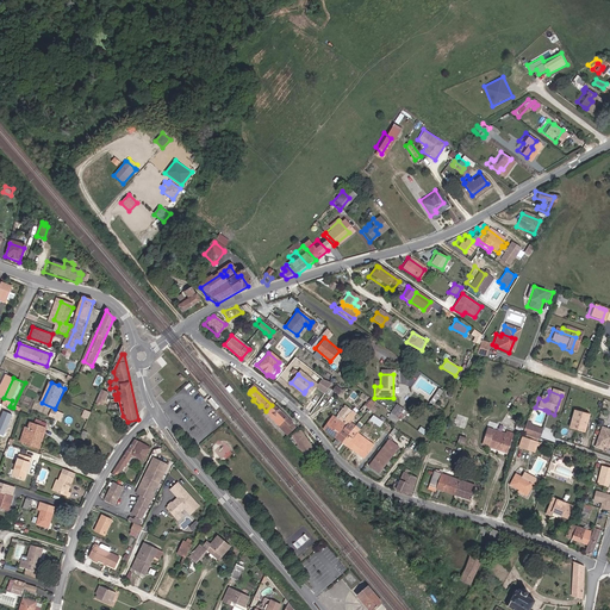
[(111,394),(107,392),(105,397),(100,396),(98,400),(106,405),(111,394)]
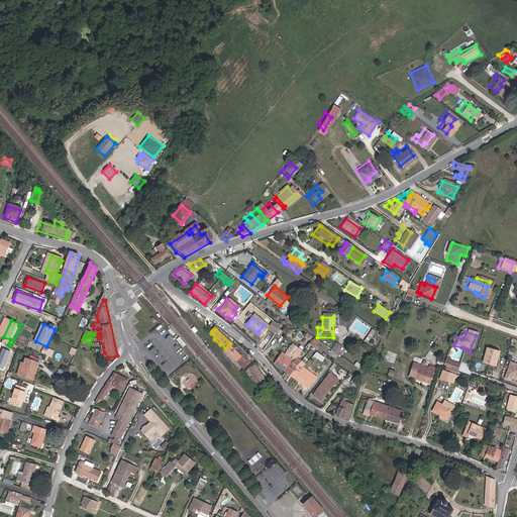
[(274,365),(284,373),(294,358),(298,353),(295,350),(297,348),(293,345),(286,352),(290,355),(288,357),(282,353),(274,365)]
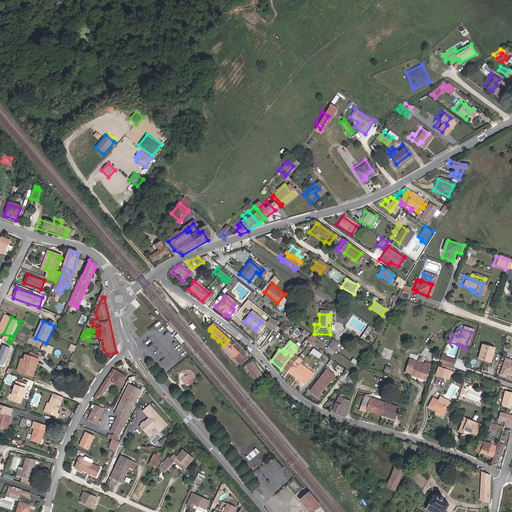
[(333,342),(328,349),(333,352),(338,346),(333,342)]
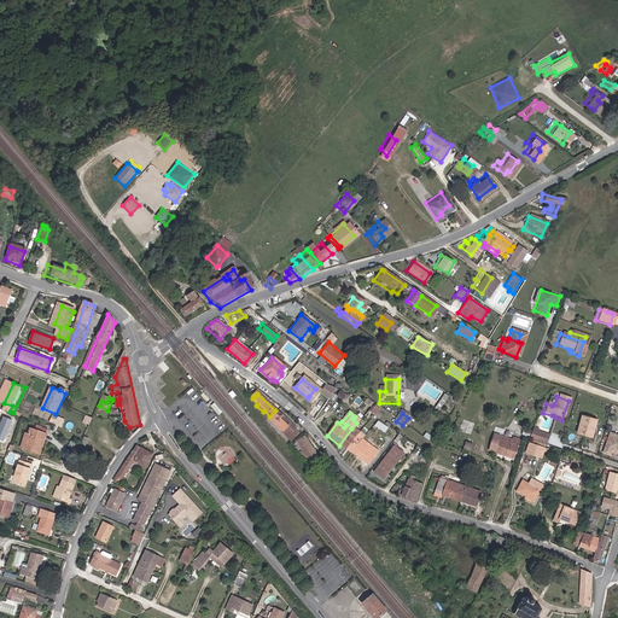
[(578,418),(575,431),(589,436),(593,423),(578,418)]
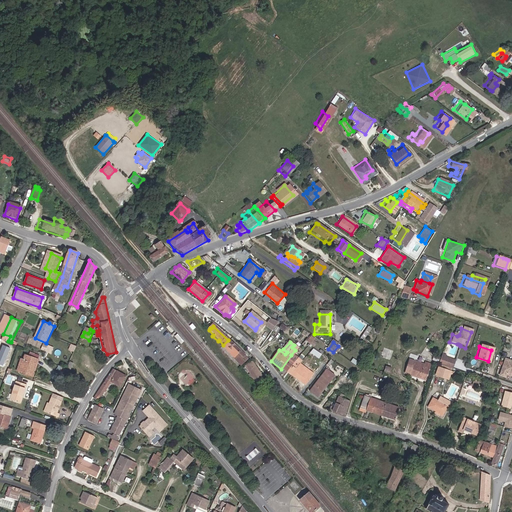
[(315,359),(318,355),(312,350),(309,354),(315,359)]
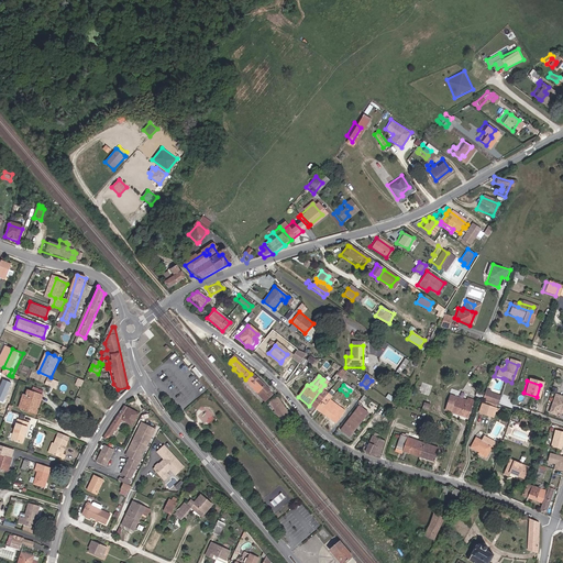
[(32,388),(29,396),(24,407),(36,412),(45,394),(32,388)]
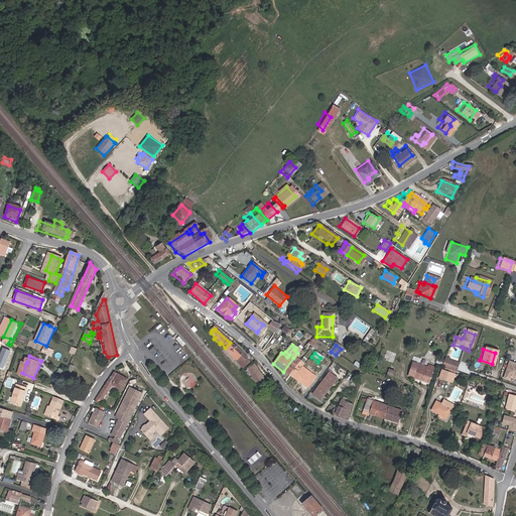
[(298,361),(293,358),(283,372),(287,375),(298,361)]
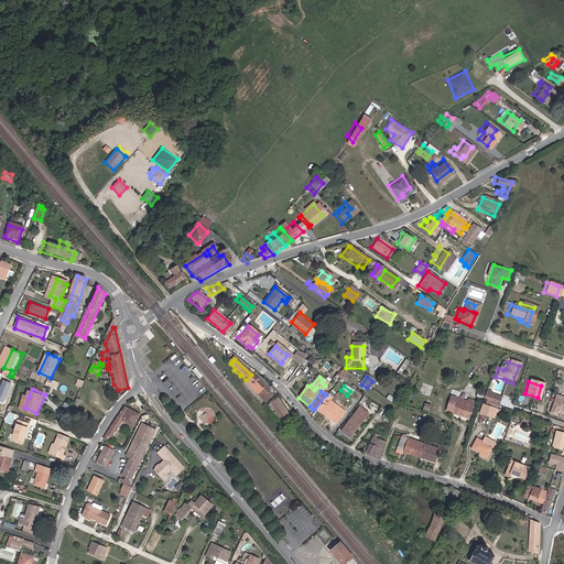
[(116,397),(122,403),(125,399),(126,398),(123,397),(122,396),(120,393),(116,397)]
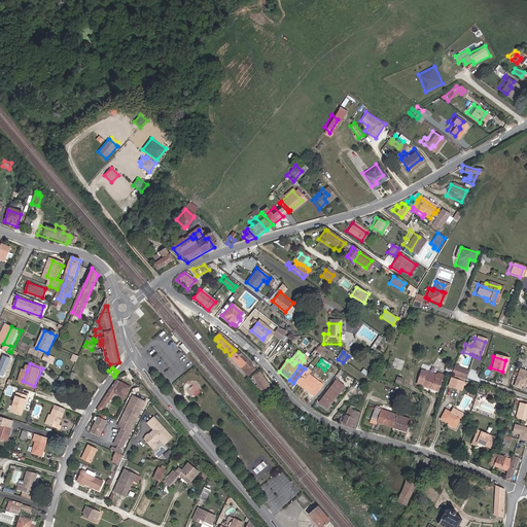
[(526,370),(520,367),(514,387),(526,390),(526,370)]
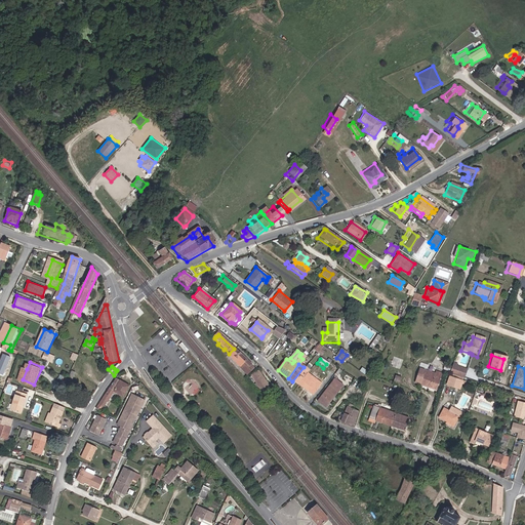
[(308,371),(304,367),(292,381),(297,386),(306,373),(308,371)]
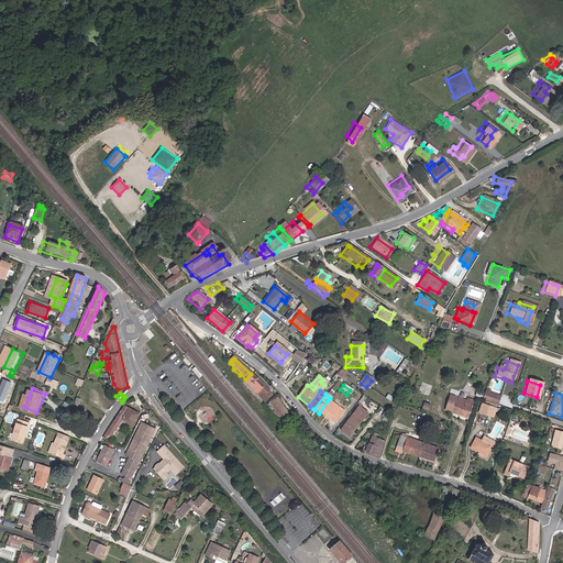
[(278,418),(288,412),(278,396),(268,400),(278,418)]
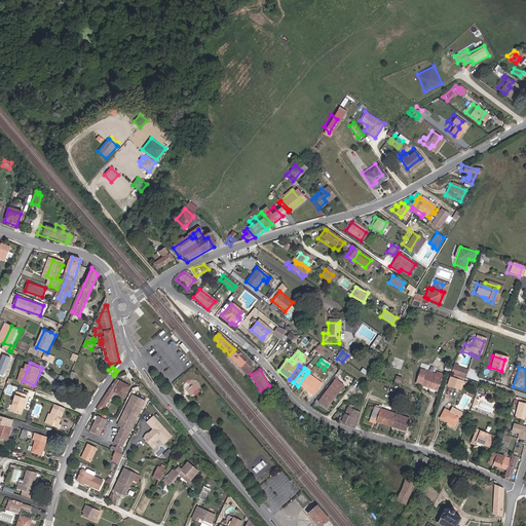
[(435,391),(439,376),(435,374),(434,379),(423,376),(424,373),(419,372),(414,385),(435,391)]
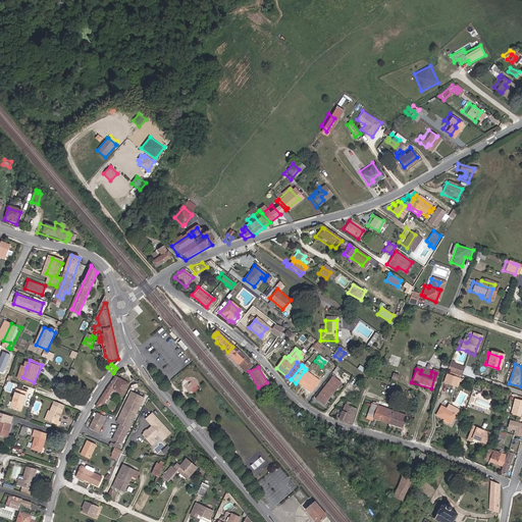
[(305,389),(313,377),(304,371),(296,383),(305,389)]
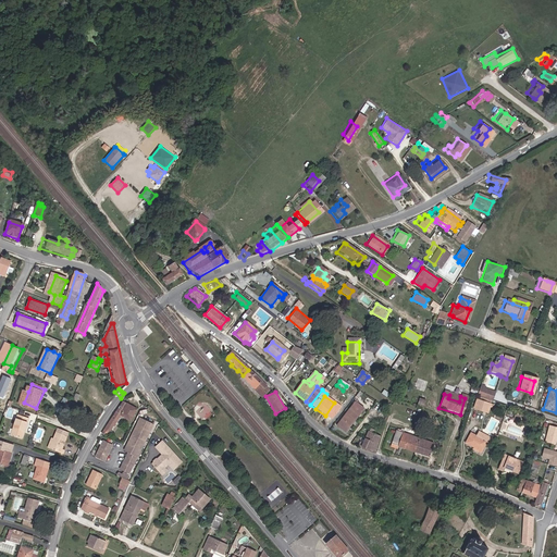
[(417,400),(413,408),(417,409),(420,410),(422,403),(421,403),(417,400)]
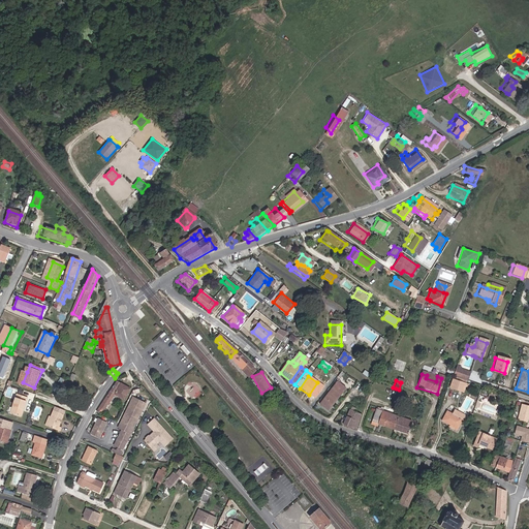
[(463,385),(450,381),(447,390),(461,394),(463,385)]
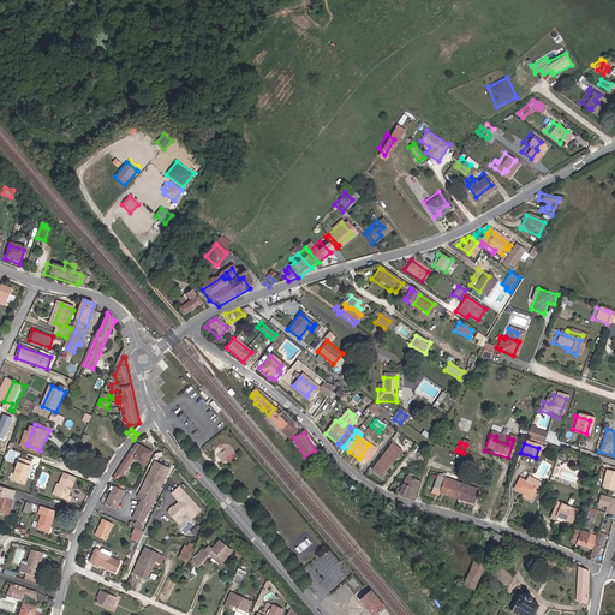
[(136,445),(113,479),(115,481),(117,479),(117,478),(119,479),(124,471),(125,471),(131,461),(133,461),(135,460),(143,465),(150,452),(136,445)]
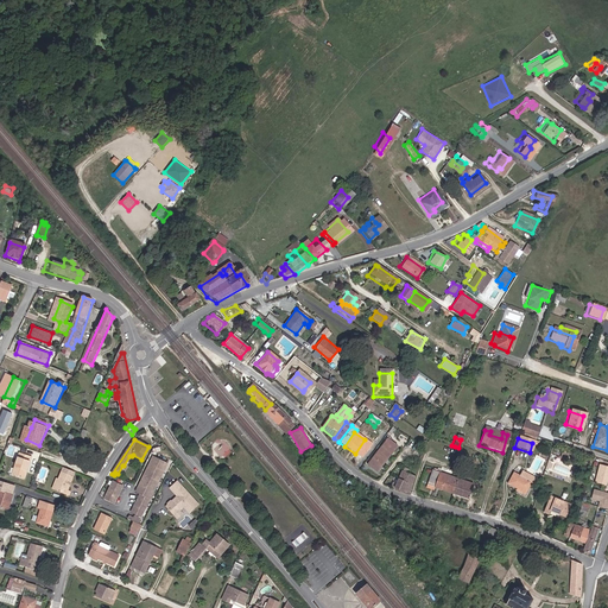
[(369,443),(365,439),(355,454),(359,456),(369,443)]
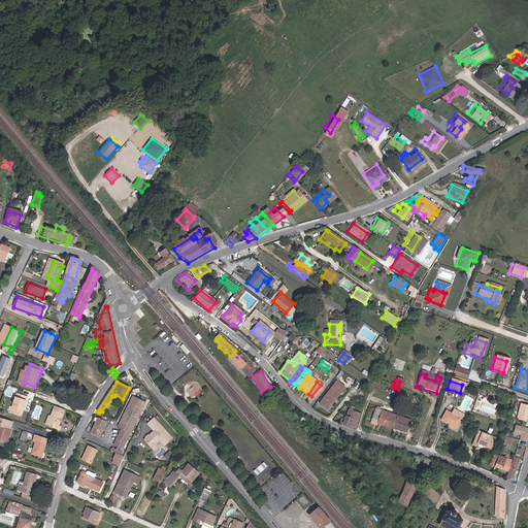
[(332,382),(324,393),(316,404),(324,410),(327,407),(326,406),(331,398),(337,390),(338,391),(341,388),(332,382)]
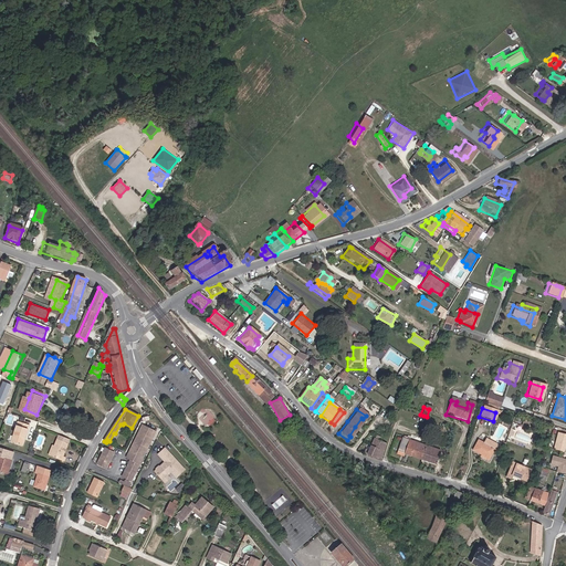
[(13,442),(17,443),(22,446),(30,426),(21,422),(13,442)]
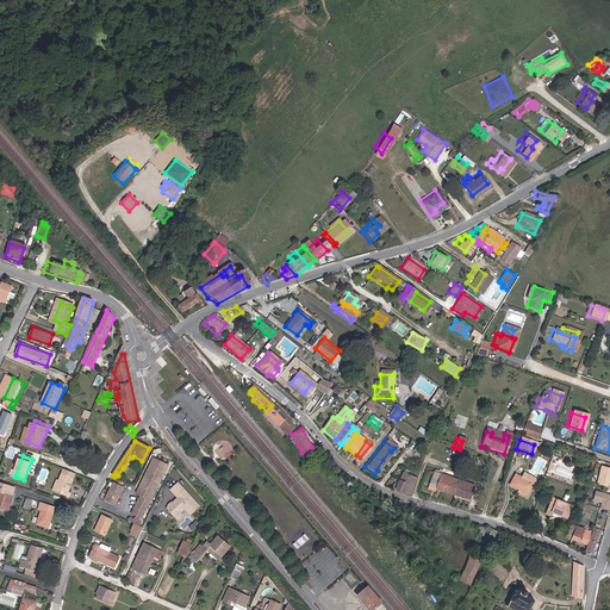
[(141,496),(132,514),(141,518),(166,464),(153,458),(136,493),(141,496)]
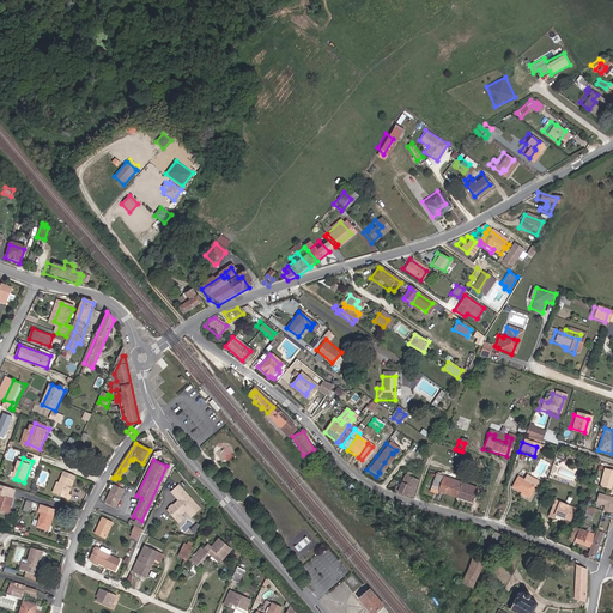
[(612,468),(604,467),(600,486),(612,487),(612,468)]
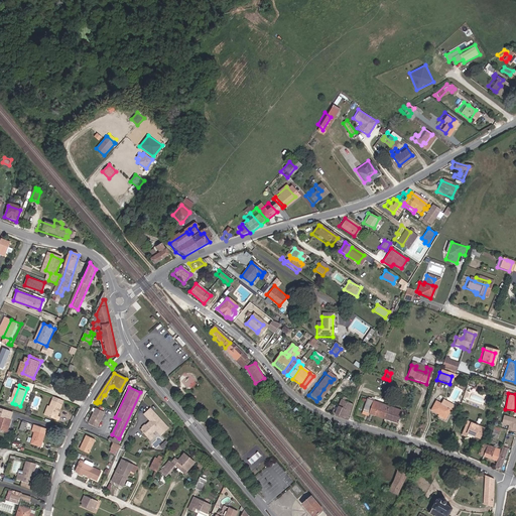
[(59,414),(65,400),(55,396),(48,414),(60,419),(61,415),(59,414)]
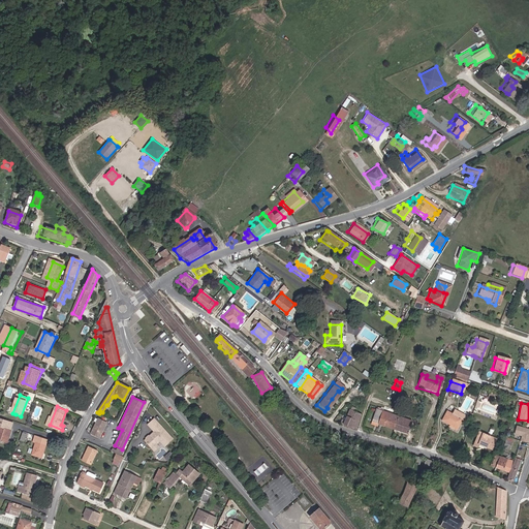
[(359,419),(360,419),(361,417),(354,413),(355,411),(351,408),(349,410),(348,410),(347,412),(359,419)]
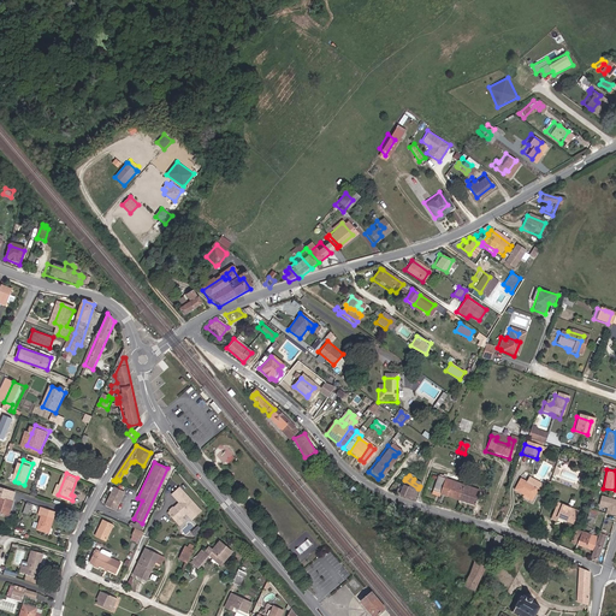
[(398,490),(395,495),(394,497),(398,499),(401,497),(406,499),(412,499),(418,489),(404,480),(403,480),(398,490)]
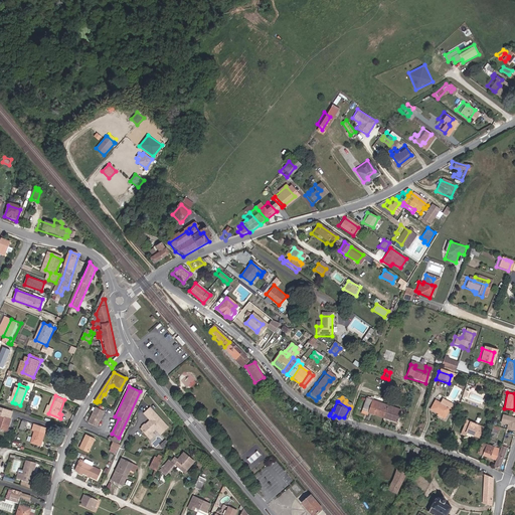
[(369,415),(383,420),(385,413),(381,411),(382,406),(366,401),(362,412),(369,415)]
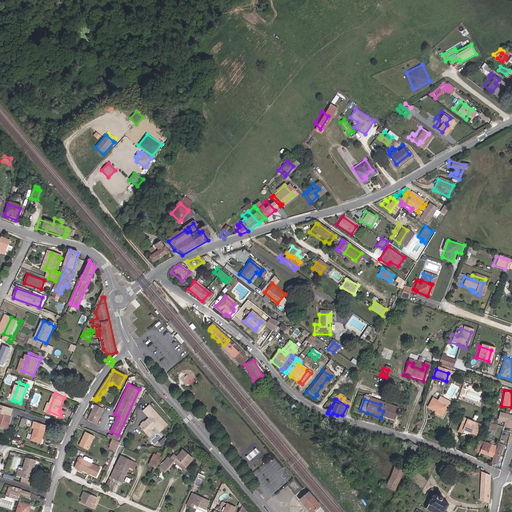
[(430,400),(426,409),(433,413),(440,416),(445,408),(430,400)]
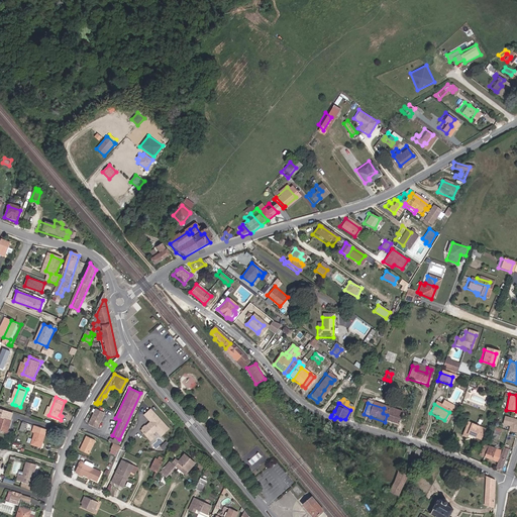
[(387,415),(385,422),(399,426),(403,414),(384,408),(383,413),(387,415)]
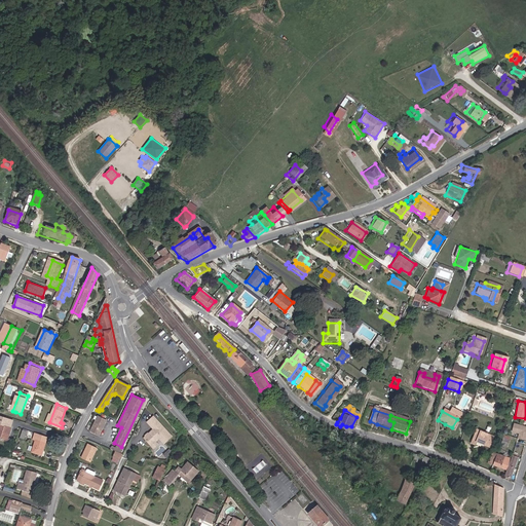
[(99,416),(90,431),(99,437),(107,421),(99,416)]
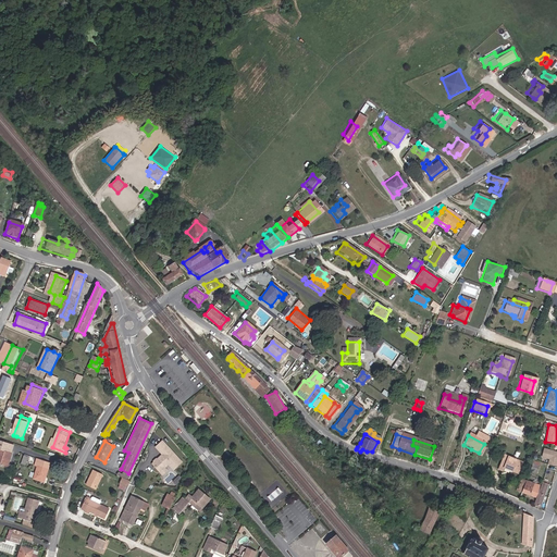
[(165,445),(162,442),(156,447),(159,452),(165,445)]
